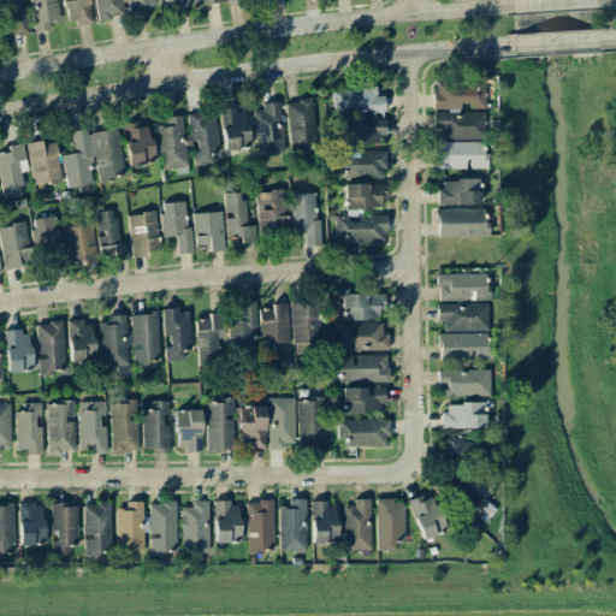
[(28,33),(24,0),(0,0),(0,12),(3,35),(28,33)]
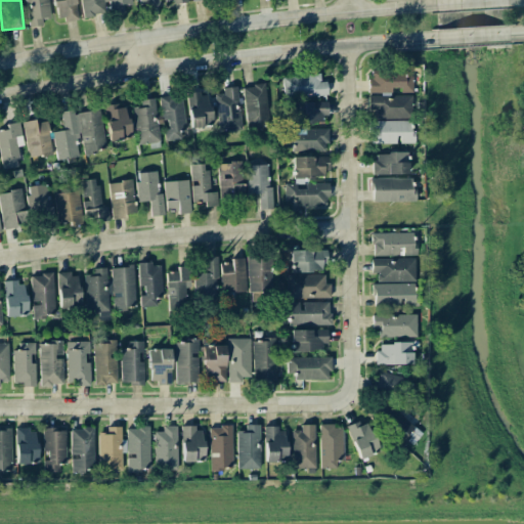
[(51,22),(47,0),(25,0),(29,26),(51,22)]
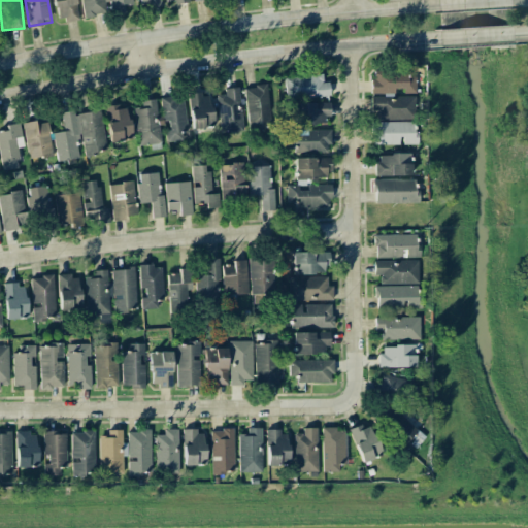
[(53,0),(56,22),(77,19),(74,0),(53,0)]
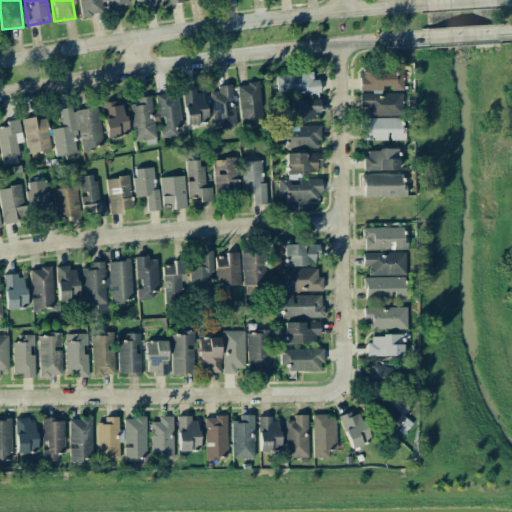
[(128,4),(127,0),(78,0),(81,17),(101,14),(99,3),(107,2),(108,7),(128,4)]
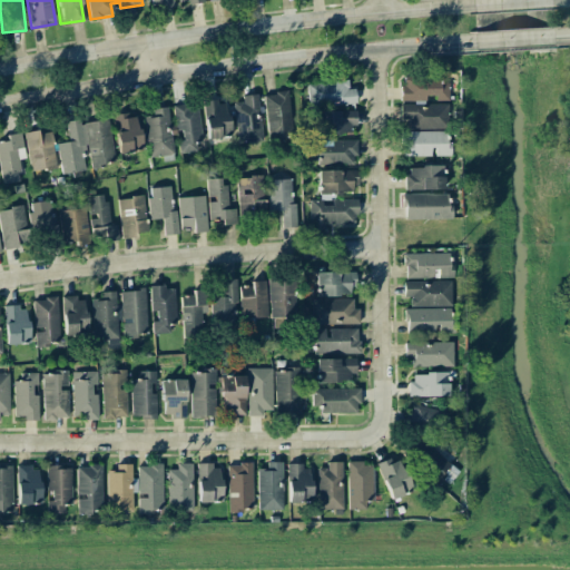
[(174,7),(173,0),(149,0),(151,10),(174,7)]
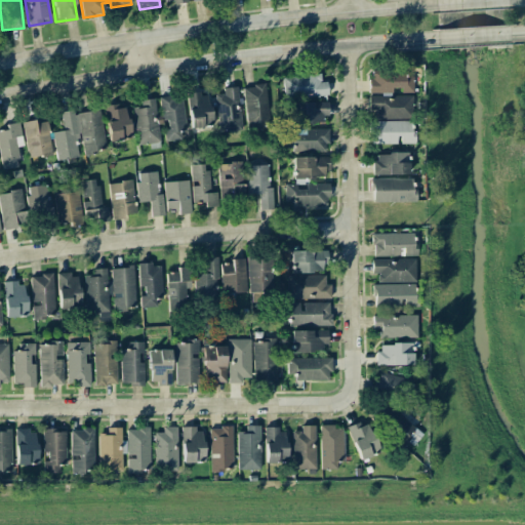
[(369,93),(393,92),(393,87),(402,87),(402,92),(413,92),(412,77),(402,77),(402,71),(369,71),(369,93)]
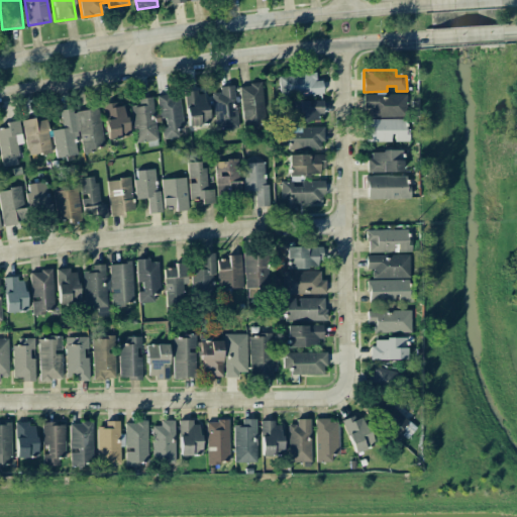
[(322,95),(322,81),(315,81),(315,74),(279,75),(280,97),(322,95)]
